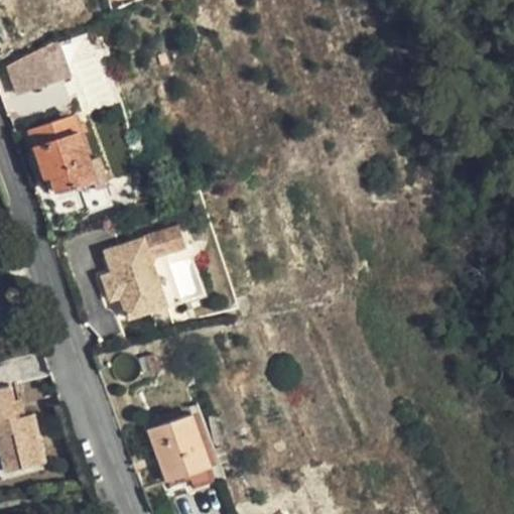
[(54,45),(6,69),(16,97),(67,78),(54,45)]
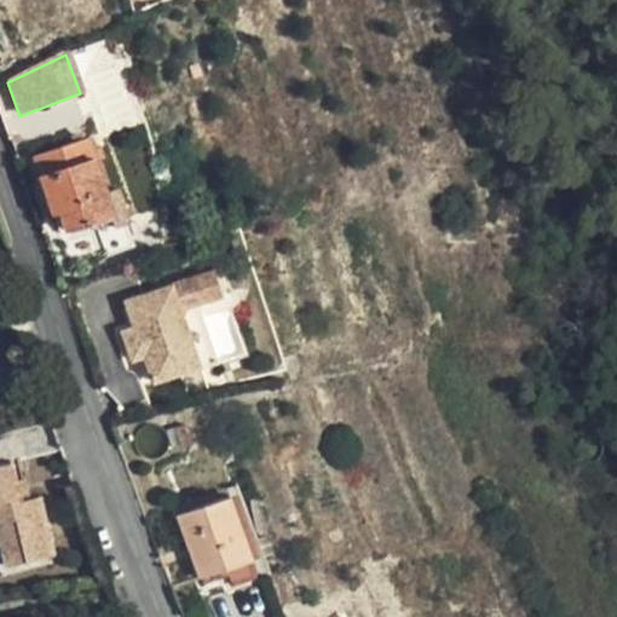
[(104,194),(87,140),(33,159),(52,215),(59,213),(65,231),(93,221),(105,257),(131,248),(113,191),(104,194)]
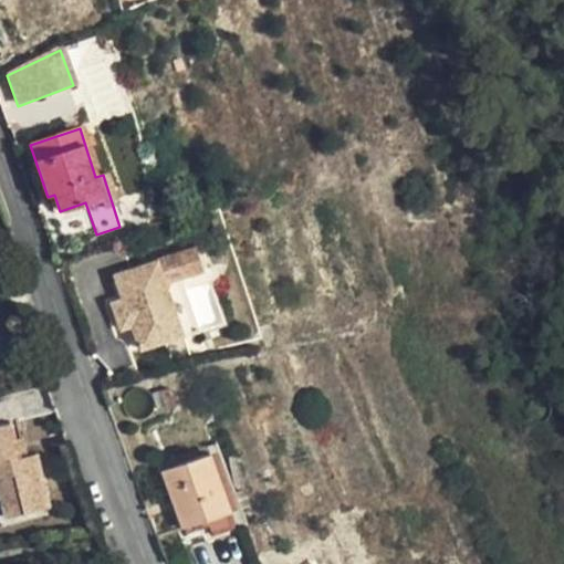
[(190,252),(154,264),(163,288),(198,274),(190,252)]
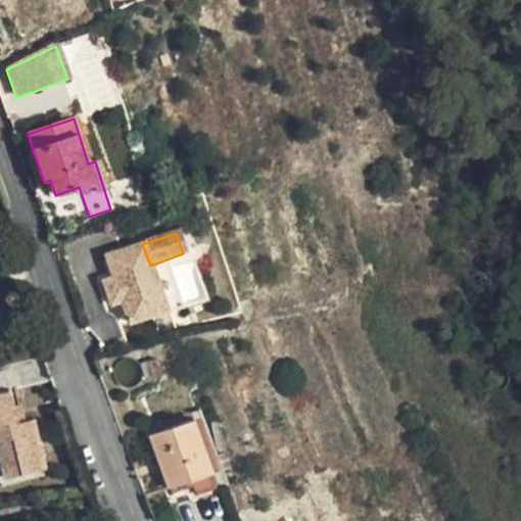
[(150,266),(142,244),(105,257),(112,278),(102,282),(109,303),(120,300),(128,324),(164,311),(150,266)]
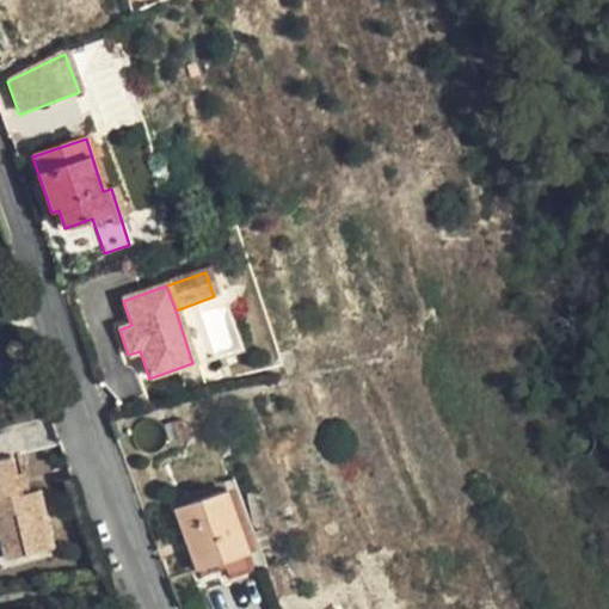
[(183,432),(179,420),(160,426),(165,434),(165,443),(178,440),(177,434),(183,432)]
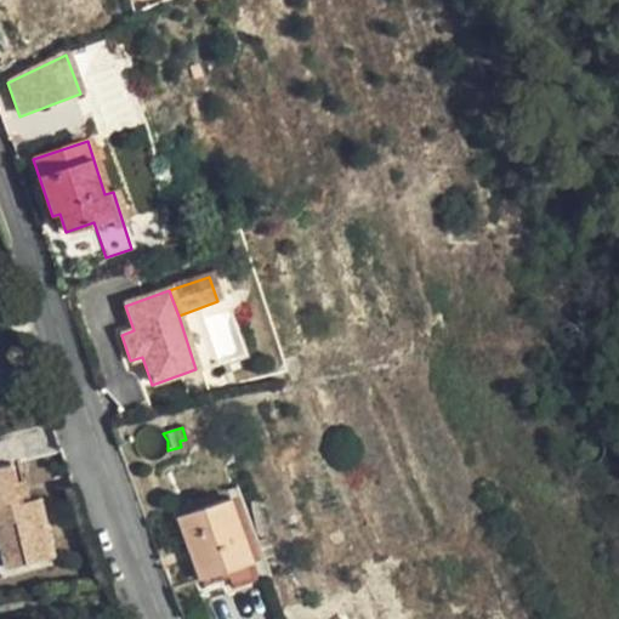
[(20,504),(15,484),(10,467),(0,470),(0,549),(5,569),(51,558),(37,500),(28,503),(20,504)]
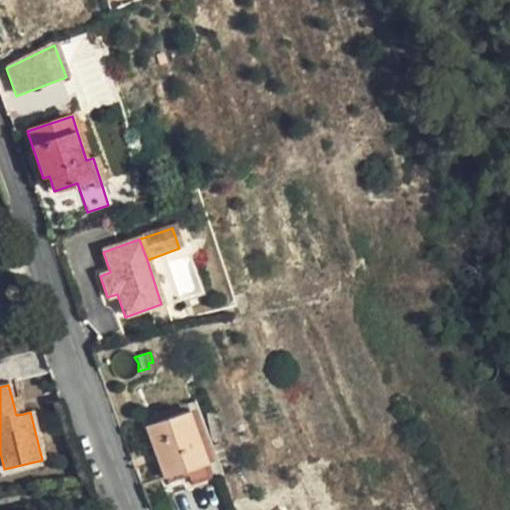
[(19,398),(12,399),(16,415),(23,414),(19,398)]
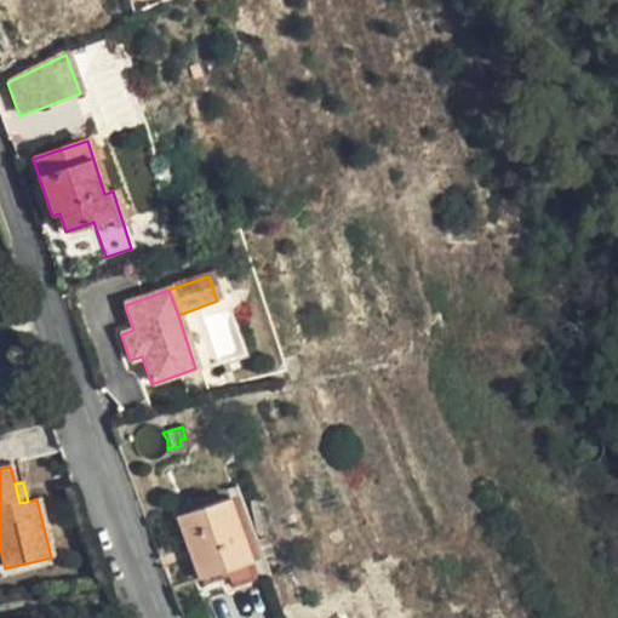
[(257,577),(227,499),(176,516),(199,579),(223,571),(229,588),(257,577)]
